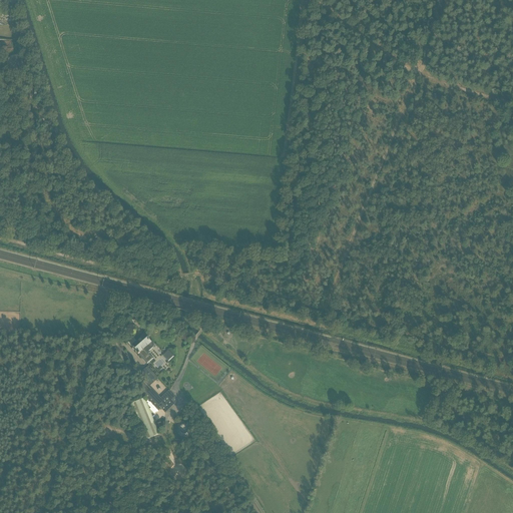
[(139,354),(147,363),(152,359),(147,354),(146,355),(141,350),(150,343),(144,336),(136,343),(132,338),(128,342),(138,353),(137,354),(138,355),(139,354)]
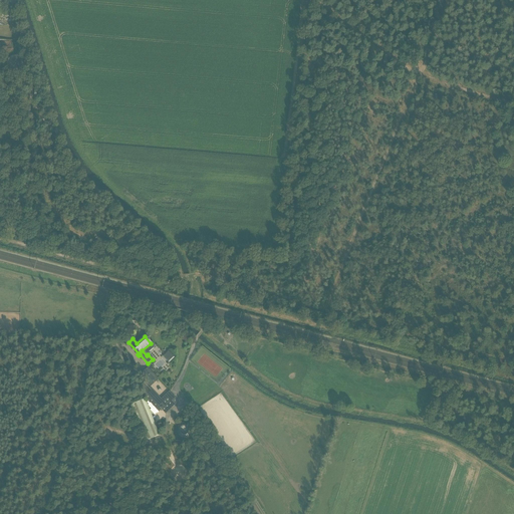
[(163,356),(169,363),(175,358),(168,350),(163,356)]
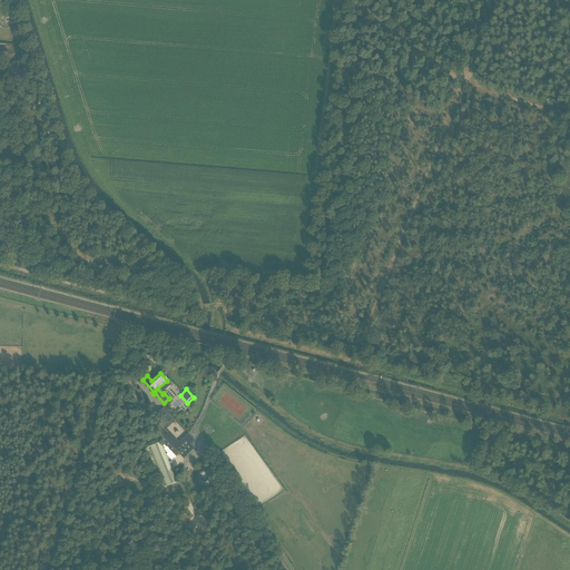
[(179,454),(184,459),(196,448),(193,445),(195,442),(188,434),(178,442),(167,430),(176,421),(164,408),(155,415),(165,426),(156,434),(176,457),(179,454)]
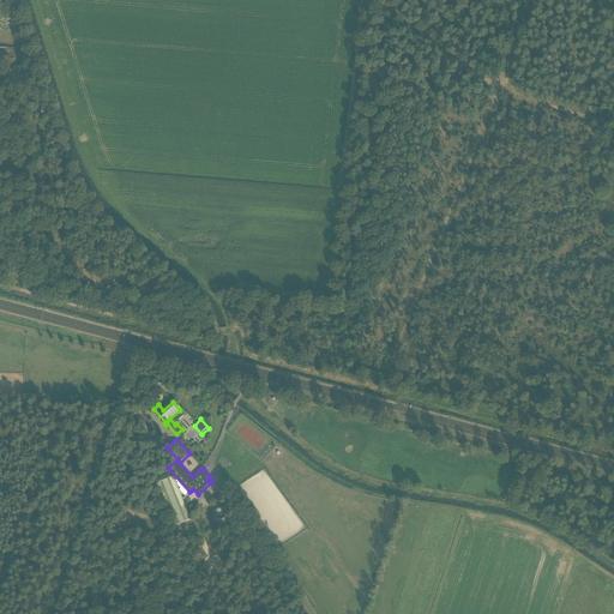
[(175,528),(176,530),(181,528),(180,525),(185,524),(186,527),(191,524),(182,501),(186,500),(185,498),(181,499),(173,477),(155,485),(173,529),(175,528)]
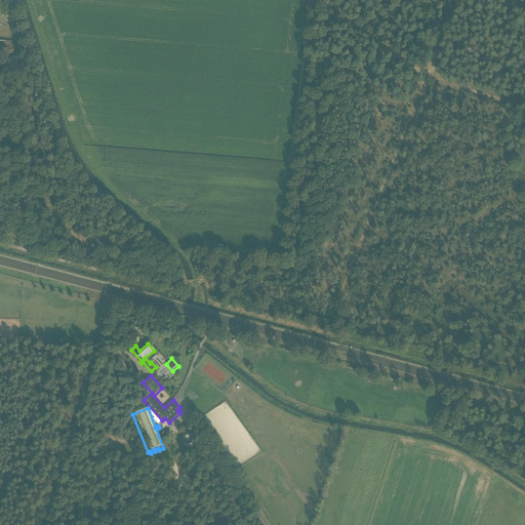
[(192,443),(188,433),(179,436),(184,446),(192,443)]
